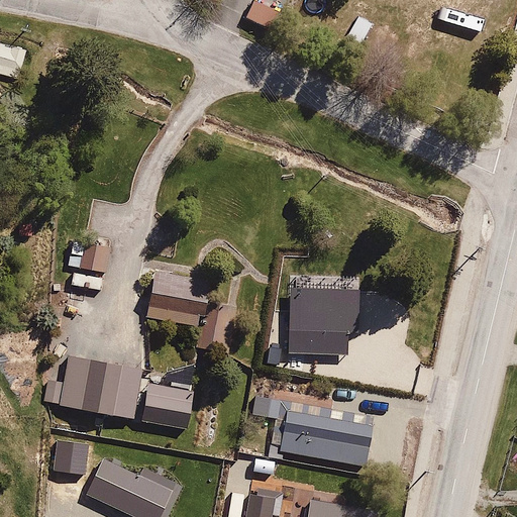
[(286,14),(257,0),(251,0),(240,21),(274,38),(286,14)]
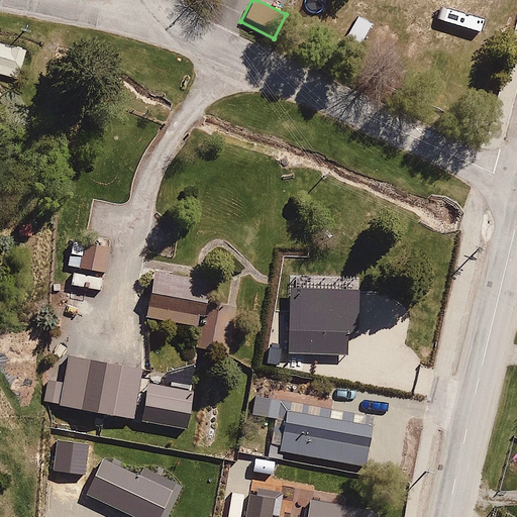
[(0,35),(0,70),(18,77),(29,46),(0,35)]
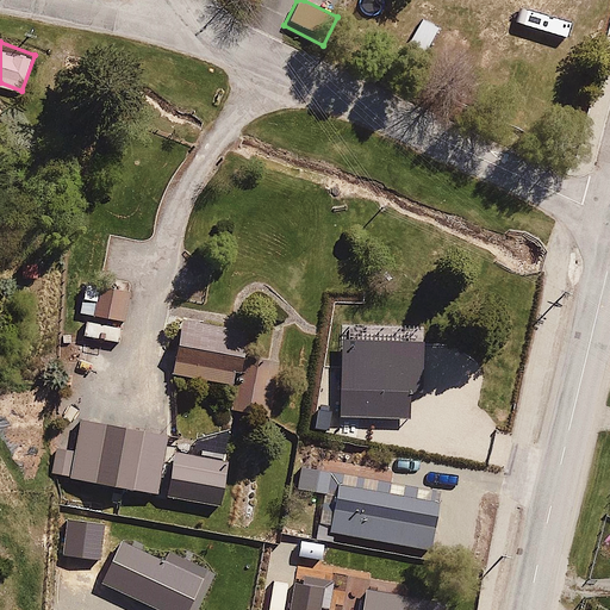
[(131,288),(81,281),(76,312),(128,319),(131,288)]
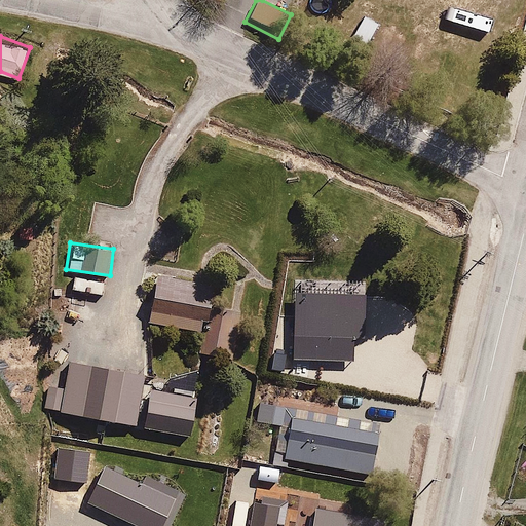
[(220,291),(155,275),(143,328),(209,343),(220,291)]
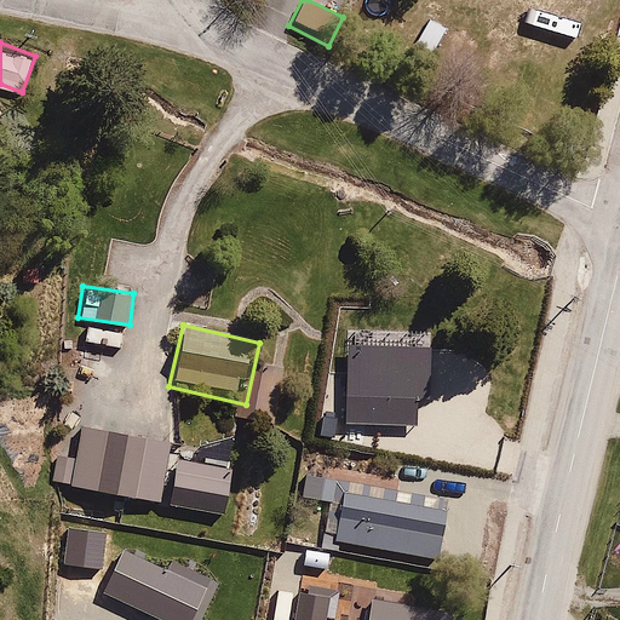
[(160,506),(174,458),(178,442),(84,419),(74,460),(55,455),(49,480),(160,506)]
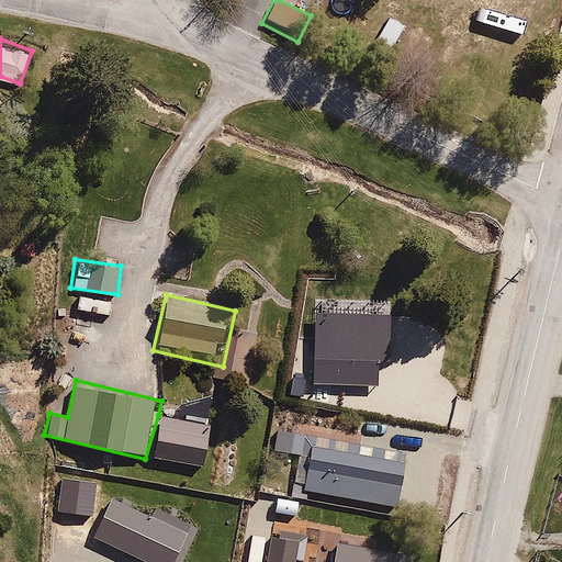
[(158,415),(145,459),(202,473),(213,428),(158,415)]
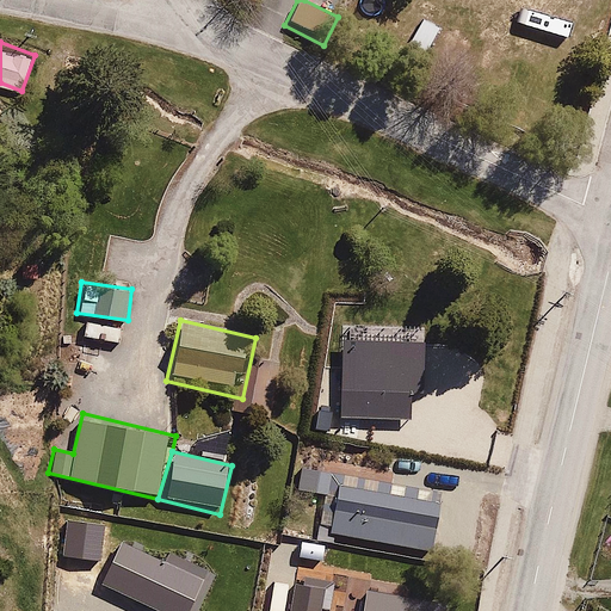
[(337,475),(300,464),(294,488),(331,499),(337,475)]
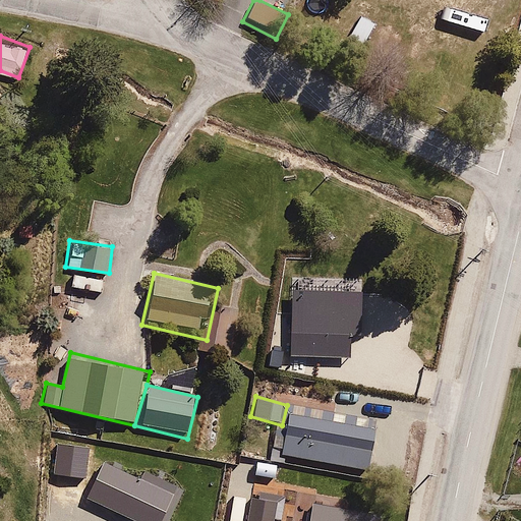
[(292,411),(281,455),(364,476),(375,432),(292,411)]
